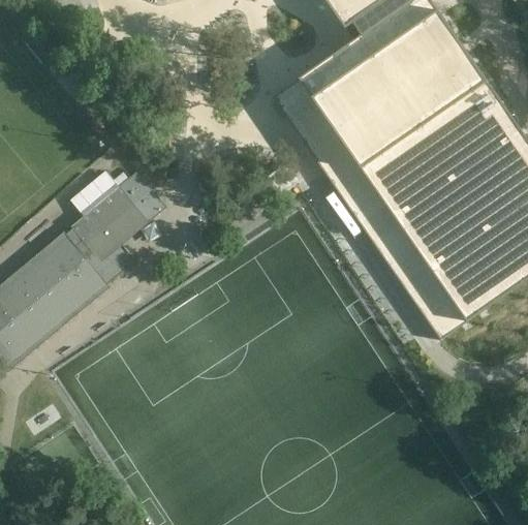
[(272,95),(319,163),(440,338),(442,336),(527,276),(527,137),(432,0),(329,0),(346,25),(352,21),(362,33),(343,45),(272,95)]
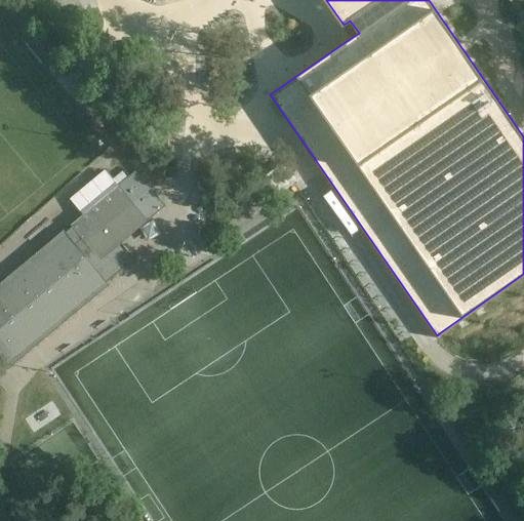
[(128,139),(130,143),(134,148),(140,143),(134,134),(128,139)]
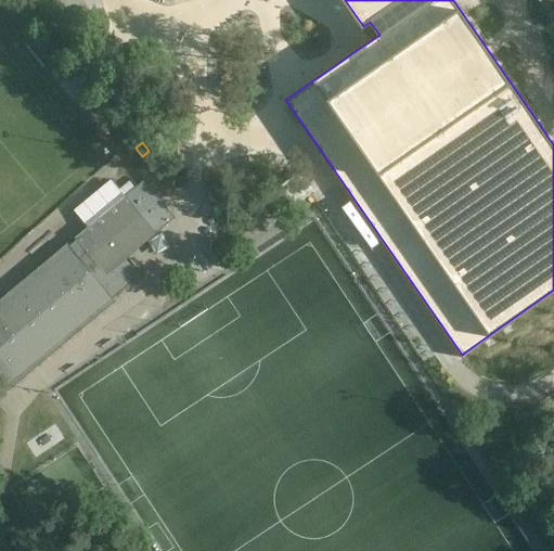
[(169,161),(164,165),(169,171),(175,167),(169,161)]
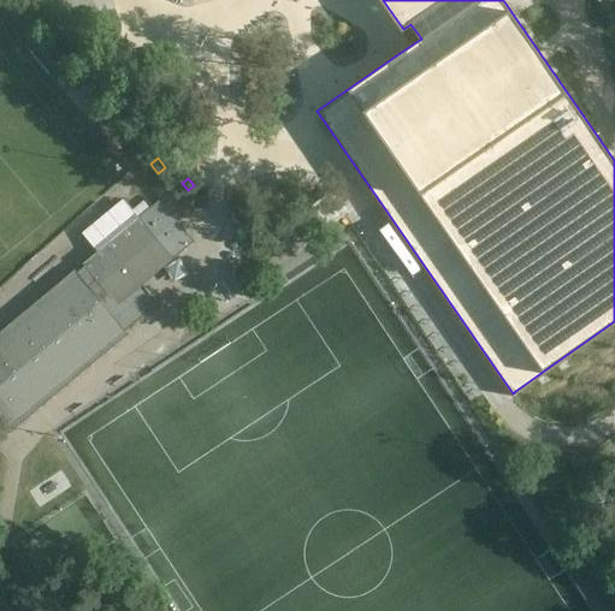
[(206,193),(197,191),(195,201),(205,203),(206,193)]
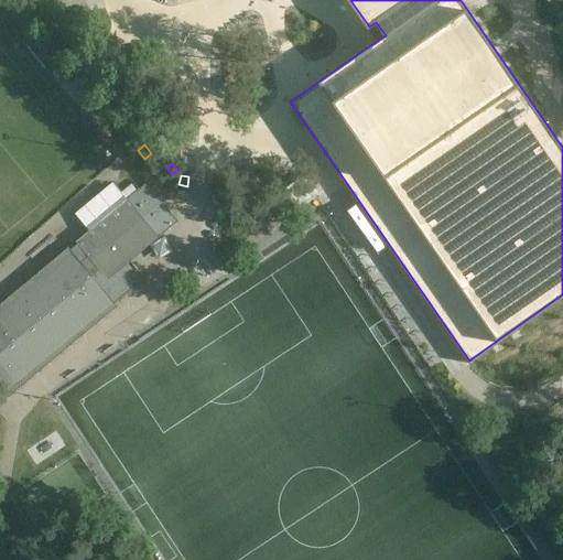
[(80,245),(0,310),(0,353),(6,359),(106,276),(109,279),(122,268),(125,270),(136,261),(133,258),(180,221),(148,182),(128,197),(77,240),(80,245)]
